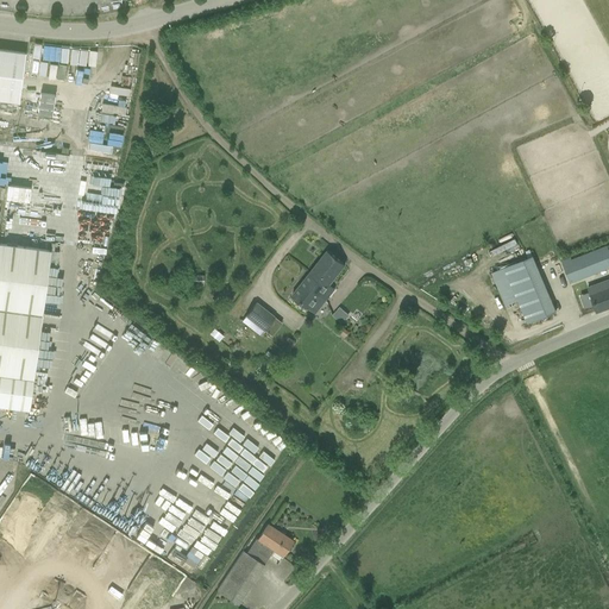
[(0,100),(18,102),(25,54),(0,49),(0,100)]
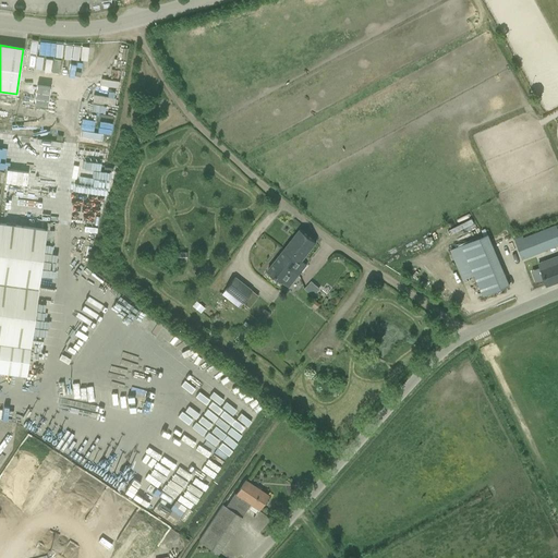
[(34,73),(55,76),(57,63),(36,60),(34,73)]
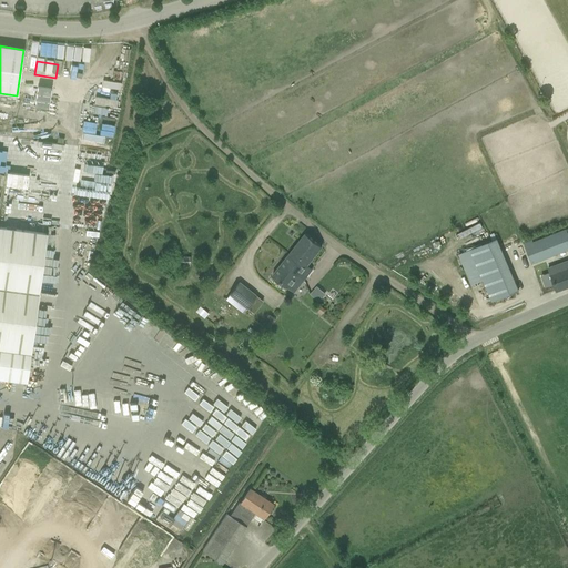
[(0,287),(39,293),(47,233),(0,226),(0,287)]
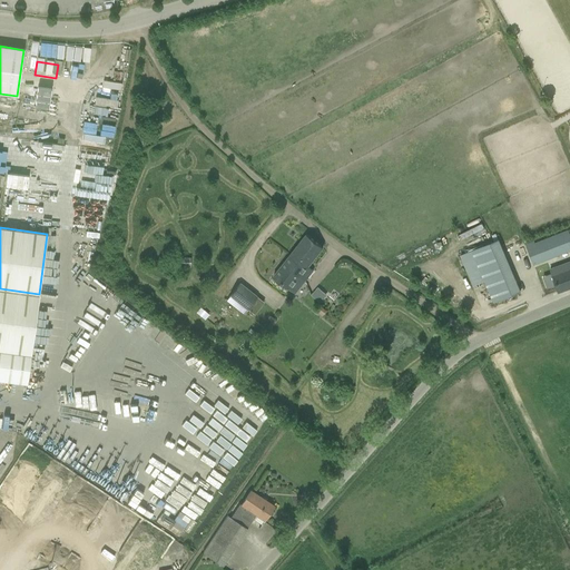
[(533,264),(569,249),(569,233),(569,229),(534,243),(534,241),(526,244),(533,264)]
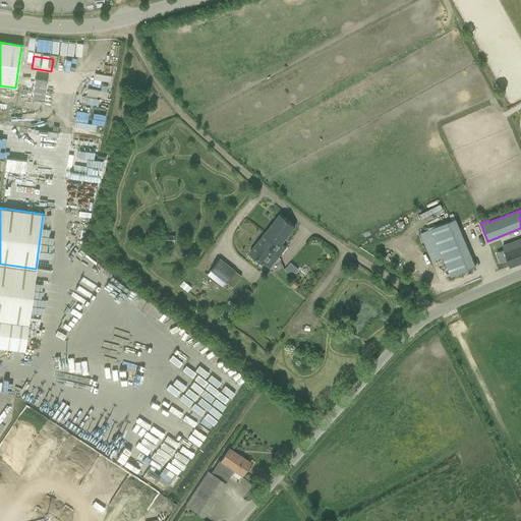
[(280,215),(265,234),(280,246),(275,252),(277,253),(281,256),(288,247),(282,243),(295,226),(280,215)]
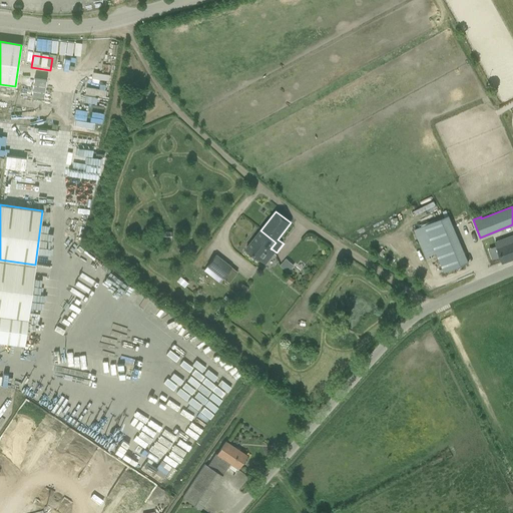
[(424,225),(436,253),(439,263),(443,272),(468,261),(449,214),(424,225)]
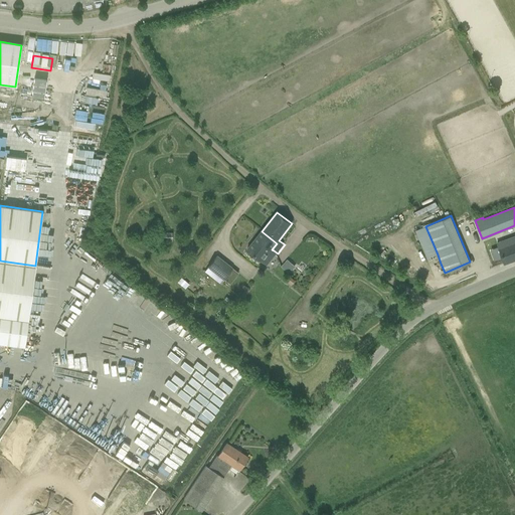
[(247,248),(263,262),(272,249),(277,243),(262,231),(247,248)]
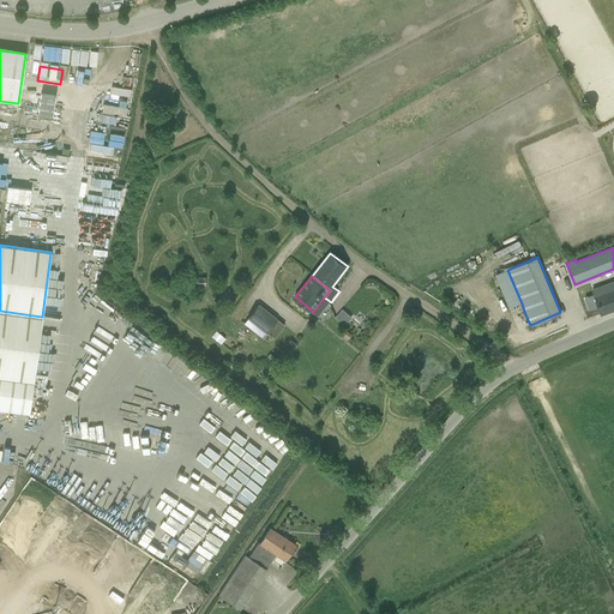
[(601,314),(613,309),(613,281),(593,289),(601,314)]
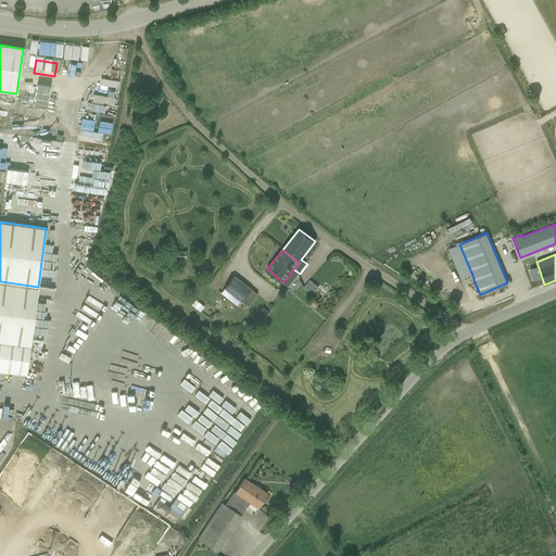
[(251,290),(234,277),(225,288),(241,301),(251,290)]
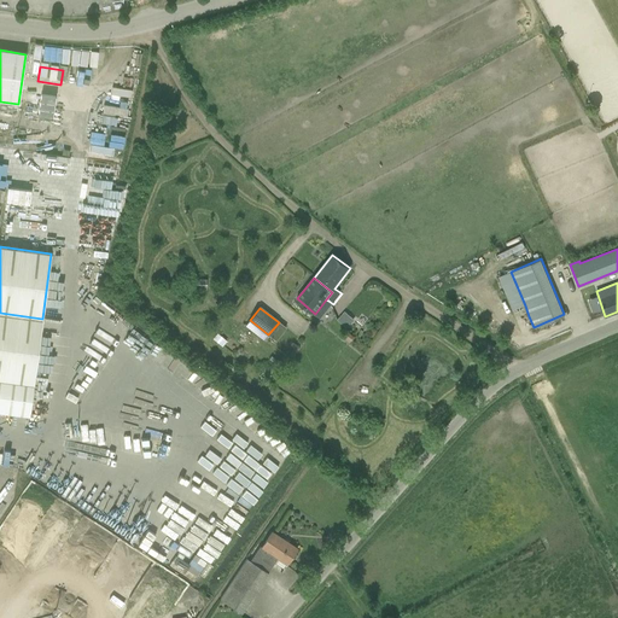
[(42,319),(0,313),(0,412),(29,415),(42,319)]
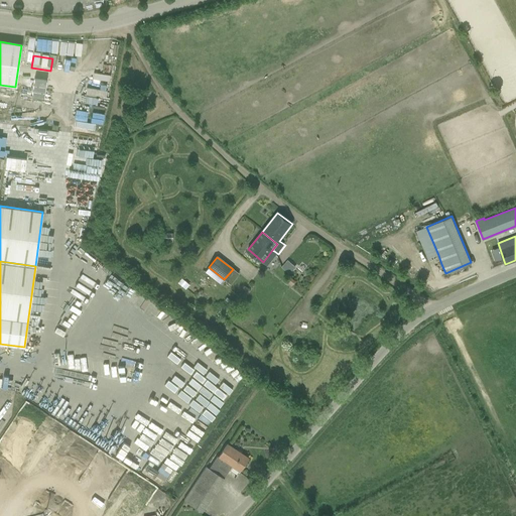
[(287,261),(282,267),(290,274),(295,268),(287,261)]
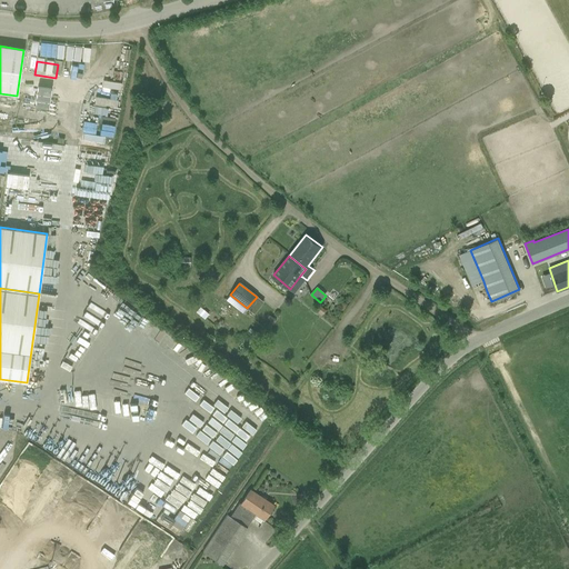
[(221,566),(225,560),(255,513),(263,520),(273,506),(249,489),(240,503),(239,502),(229,517),(227,515),(202,552),(221,566)]
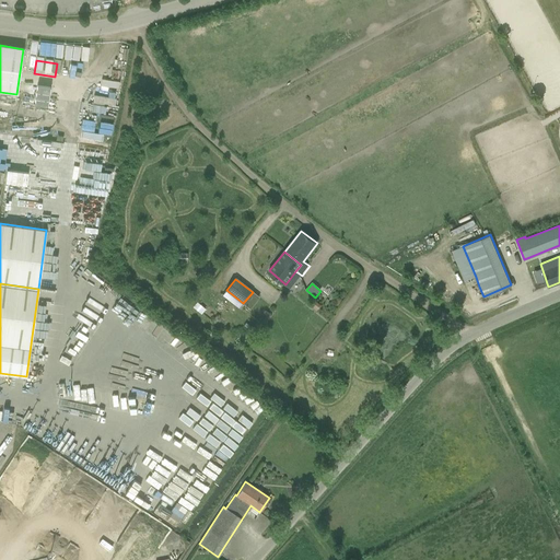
[(175,506),(168,515),(178,522),(185,513),(175,506)]
